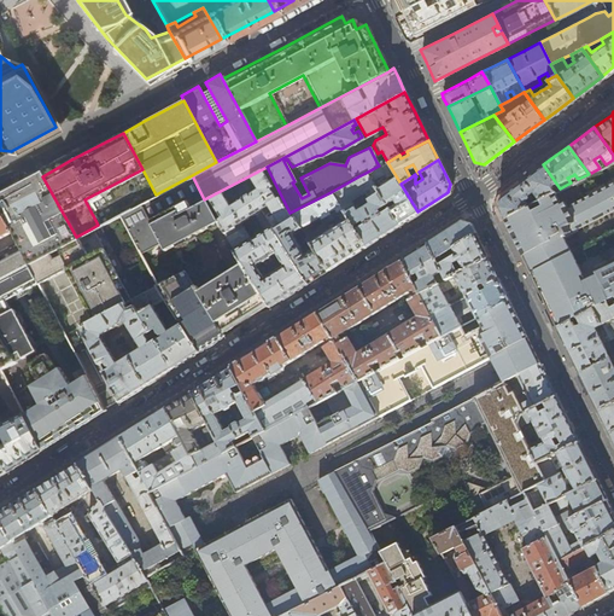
[(387,162),(381,164),(379,166),(366,173),(368,178),(385,204),(392,199),(395,204),(387,208),(397,224),(407,219),(417,211),(401,184),(387,162)]
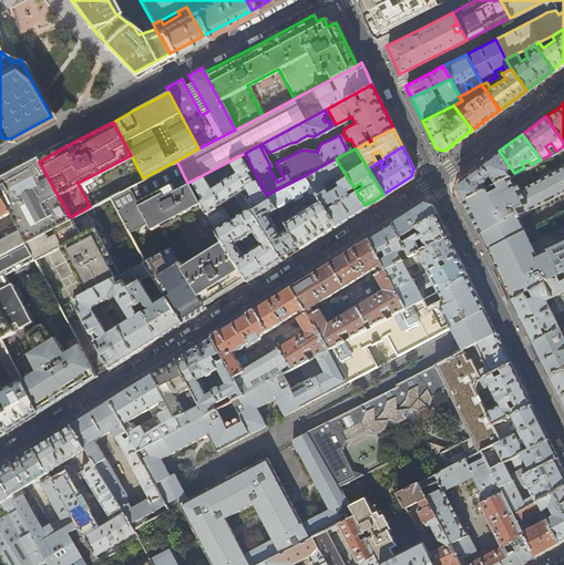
[(514,173),(499,151),(479,165),(458,181),(455,189),(459,194),(461,199),(488,186),(483,178),(488,175),(493,183),(514,173)]
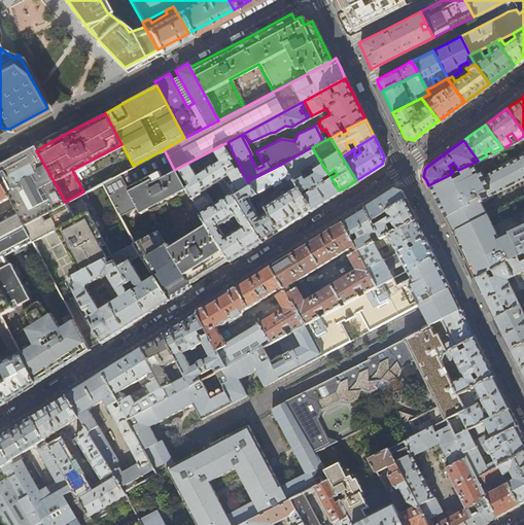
[(232,196),(249,185),(247,181),(228,142),(174,170),(184,188),(204,223),(228,260),(257,242),(260,240),(232,196)]
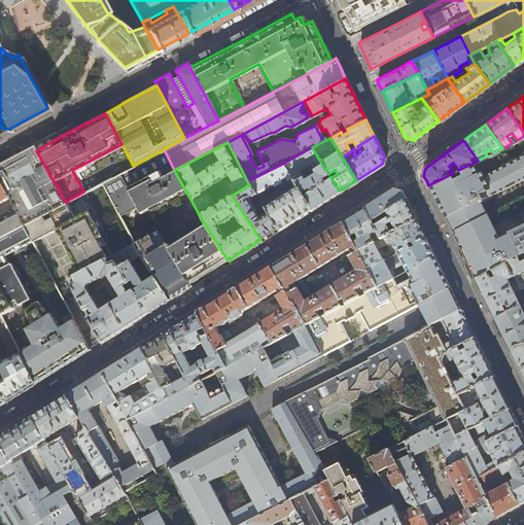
[(0,181),(8,197),(15,213),(0,220),(0,236),(23,224),(65,202),(36,150),(33,145),(14,155),(0,163),(0,181)]
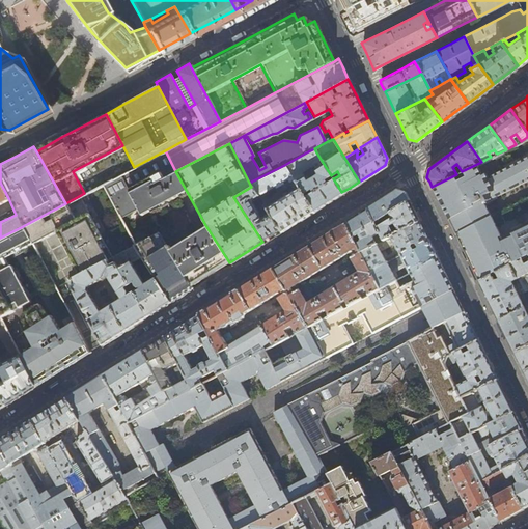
[(175,171),(165,150),(134,167),(102,184),(119,217),(137,207),(140,214),(186,190),(175,171)]
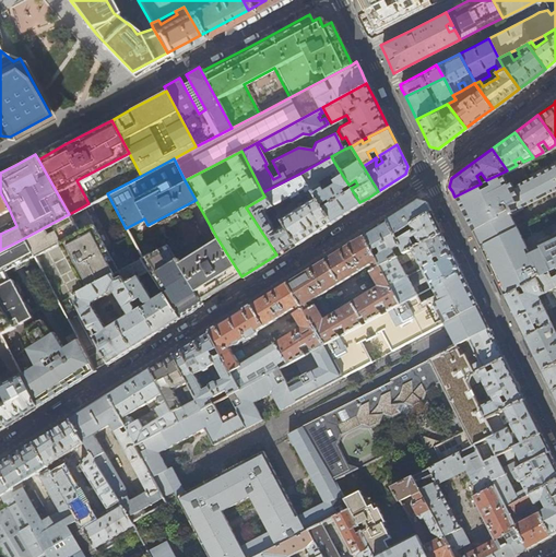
[(327,200),(319,204),(329,222),(344,212),(359,202),(351,188),(343,192),(341,189),(349,185),(333,161),(327,164),(324,160),(299,174),(317,202),(324,198),(327,200)]
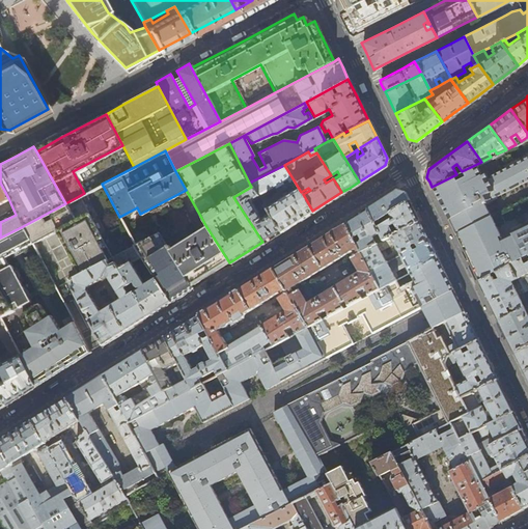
[(482,202),(527,178),(527,156),(501,169),(491,157),(481,162),(462,171),(456,174),(432,187),(437,198),(438,198),(442,206),(443,210),(450,225),(451,224),(452,226),(454,231),(453,231),(454,233),(490,215),(482,202)]
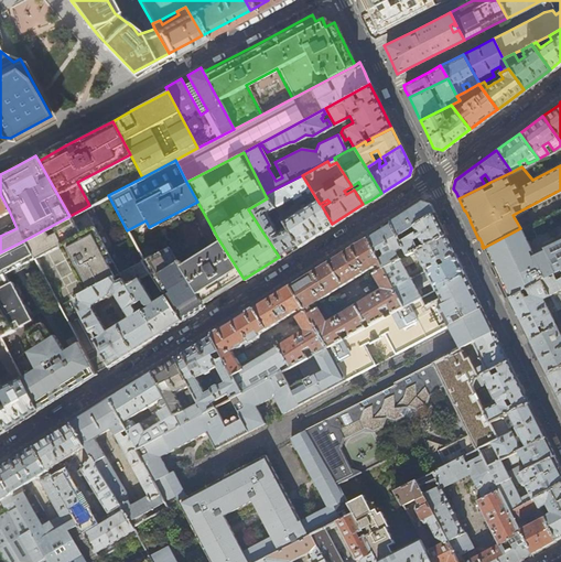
[(320,204),(302,175),(265,194),(267,198),(273,207),(294,195),(300,202),(309,196),(309,197),(300,204),(302,206),(297,208),(298,211),(287,218),(282,222),(284,226),(298,246),(303,242),(314,235),(332,224),(322,206),(320,204)]
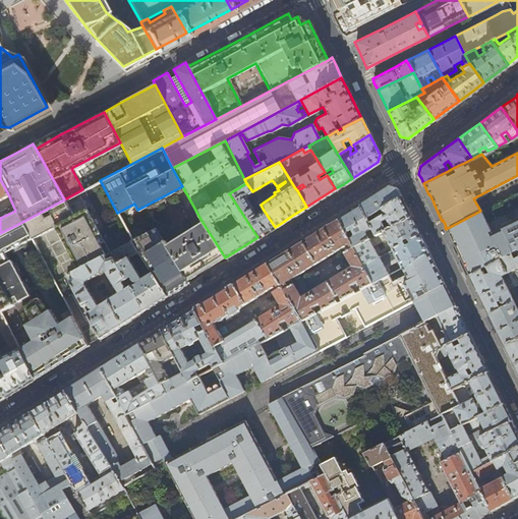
[(0,198),(8,194),(0,179),(0,198)]
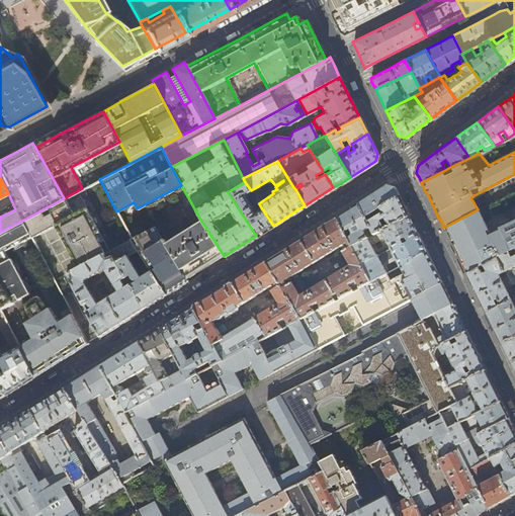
[(245,194),(251,190),(245,182),(228,192),(256,236),(259,234),(273,226),(261,207),(252,213),(251,211),(253,209),(252,207),(250,207),(244,198),(245,194)]
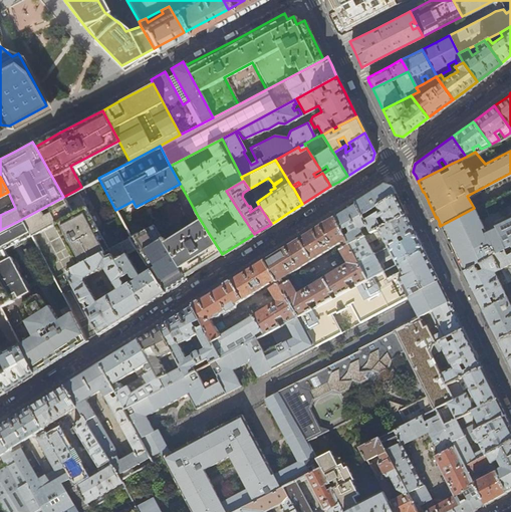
[(369,192),(354,201),(363,219),(378,210),(375,205),(395,193),(391,185),(387,184),(384,183),(369,192)]
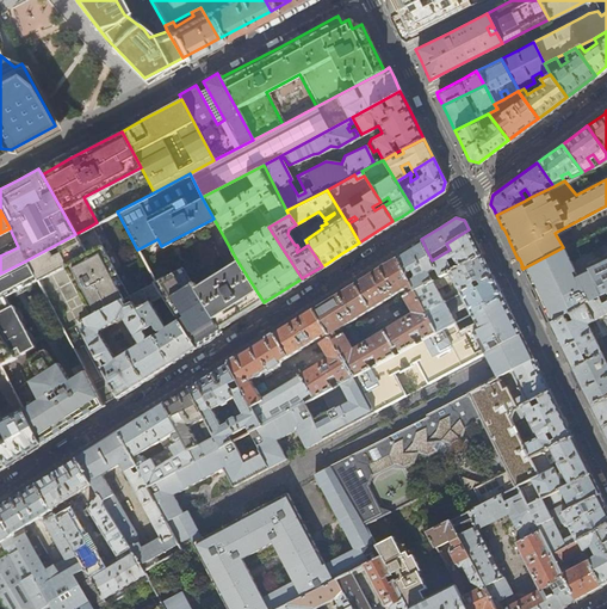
[(128,295),(91,226),(75,234),(26,260),(37,280),(63,265),(91,315),(122,299),(128,295)]
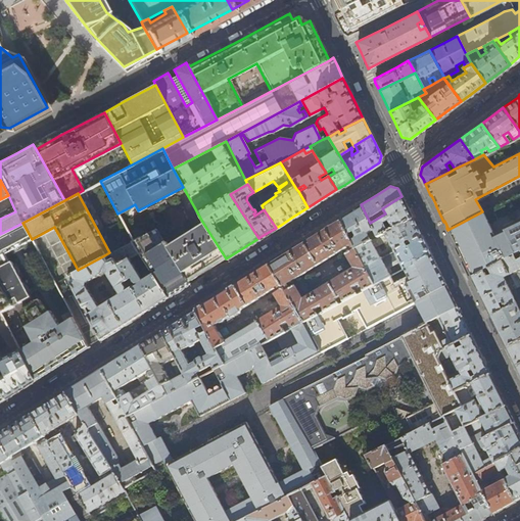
[(407,206),(402,196),(382,208),(385,214),(370,223),(376,234),(412,217),(407,206)]
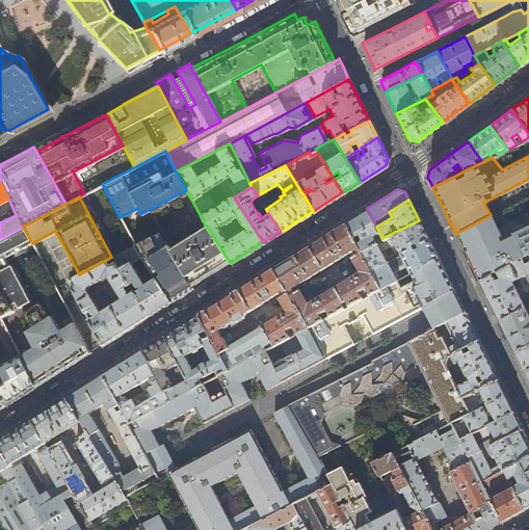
[(356,214),(344,222),(360,250),(382,238),(376,227),(367,208),(356,214)]
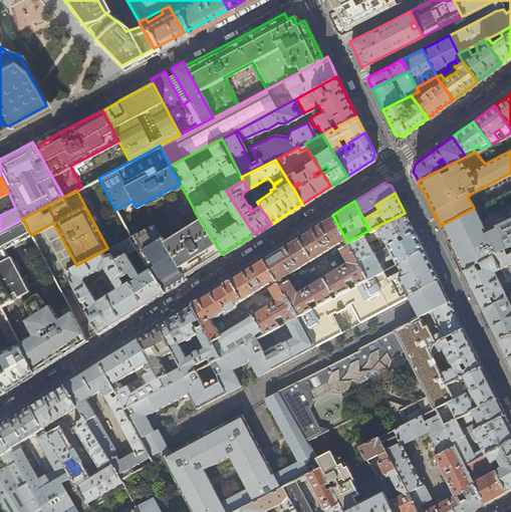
[(445,236),(462,270),(510,245),(510,219),(494,228),(497,232),(487,237),(474,208),(440,226),(445,236)]
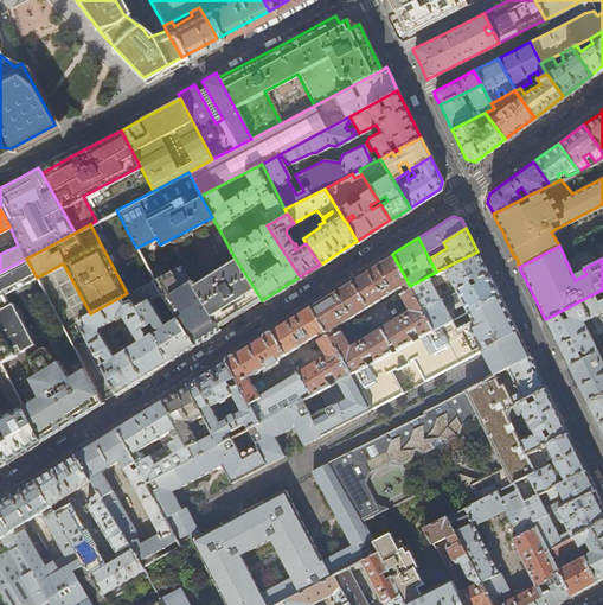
[(486,269),(478,252),(436,272),(410,286),(421,307),(440,298),(432,285),(449,275),(456,288),(487,272),(486,269)]
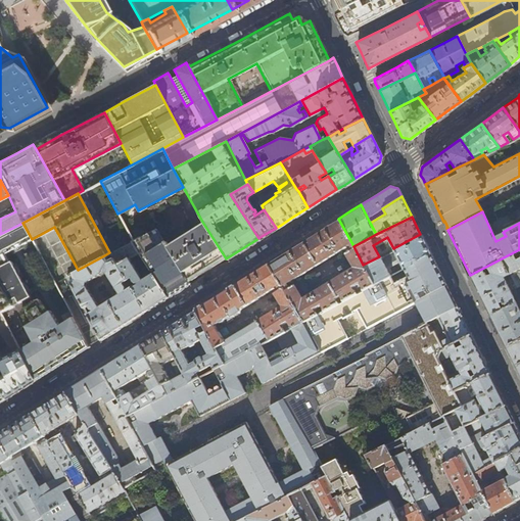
[(363,265),(353,246),(338,219),(302,240),(268,263),(302,320),(316,313),(312,306),(319,303),(323,310),(373,283),(363,265)]
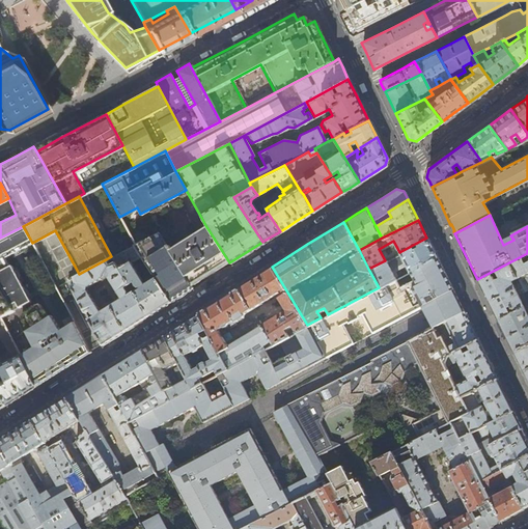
[(205,225),(167,250),(191,287),(209,276),(229,262),(205,225)]
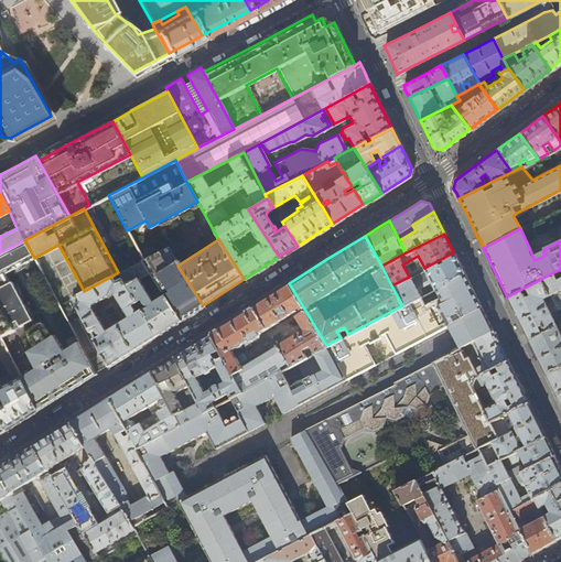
[(0,309),(11,327),(12,328),(32,320),(12,281),(11,282),(6,273),(34,258),(24,240),(0,252),(0,309)]
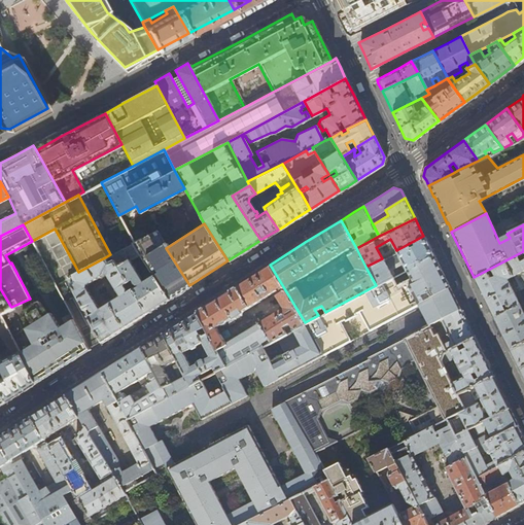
[(154,231),(133,243),(141,256),(152,275),(167,299),(178,292),(189,285),(166,248),(154,231)]
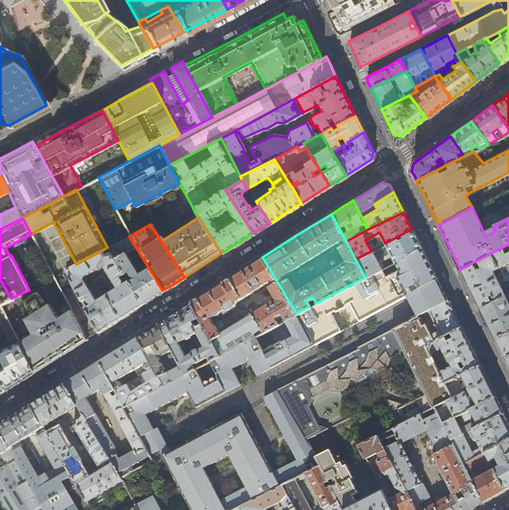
[(416,238),(411,229),(385,243),(378,247),(381,251),(387,248),(392,258),(388,260),(386,256),(376,261),(371,251),(355,259),(365,277),(380,269),(390,264),(420,247),(416,238)]
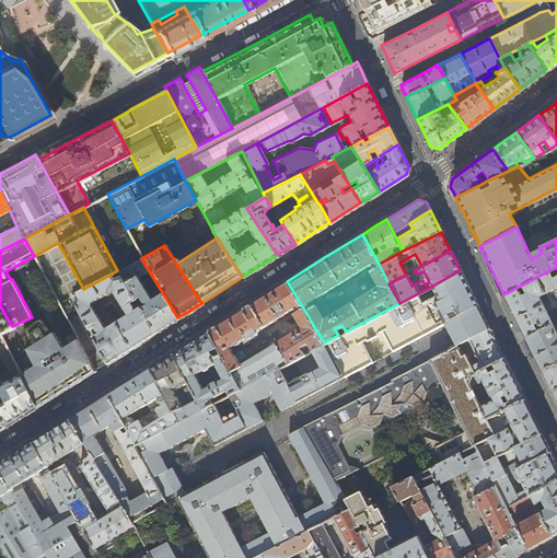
[(141,258),(117,270),(119,276),(135,300),(139,306),(154,332),(164,325),(177,317),(162,292),(151,299),(137,276),(140,274),(142,277),(150,272),(141,258)]
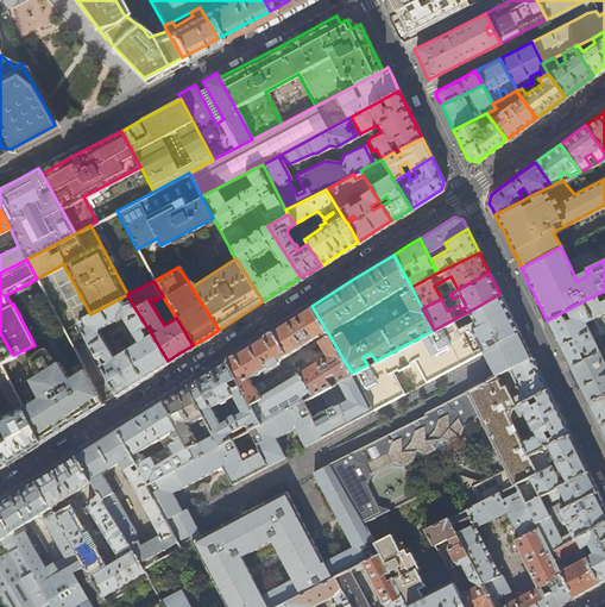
[(604,291),(547,320),(556,339),(566,360),(569,367),(598,352),(594,344),(588,331),(596,327),(598,333),(604,330),(604,291)]
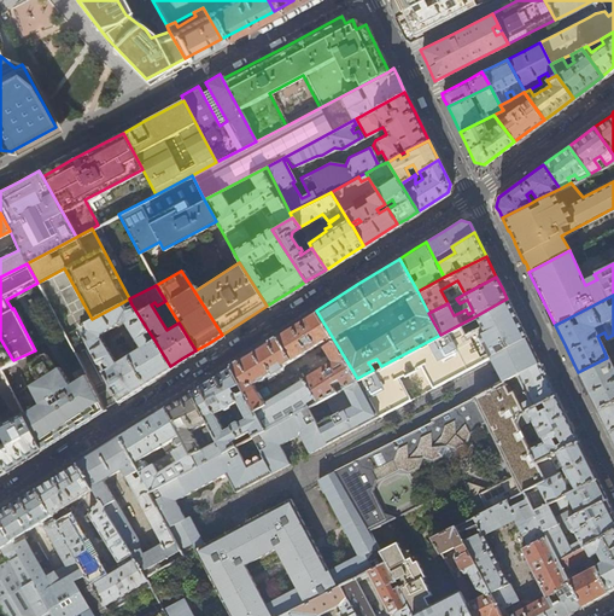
[(512,307),(507,298),(471,319),(478,333),(467,341),(468,344),(473,343),(478,353),(485,349),(495,368),(502,381),(515,375),(538,362),(532,349),(522,330),(521,326),(512,307)]
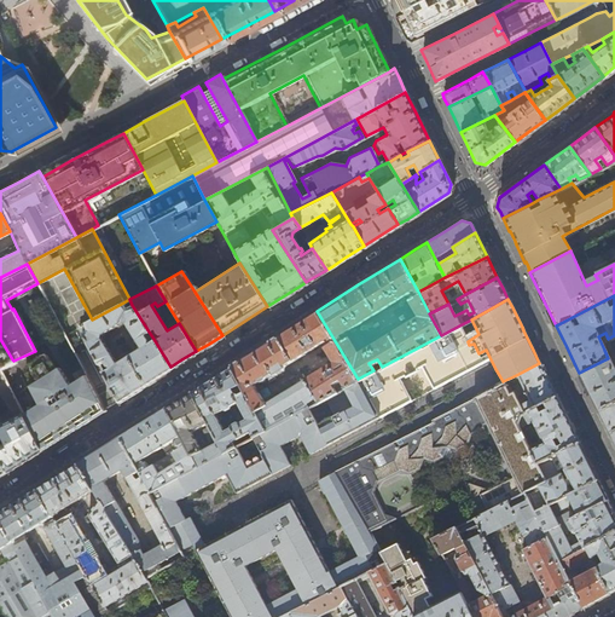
[(104,364),(104,365),(106,367),(108,367),(102,372),(106,381),(117,401),(140,386),(170,367),(154,339),(148,342),(149,340),(148,338),(146,336),(144,336),(144,334),(149,332),(132,305),(126,309),(123,303),(92,319),(79,327),(97,363),(102,359),(104,362),(104,364)]
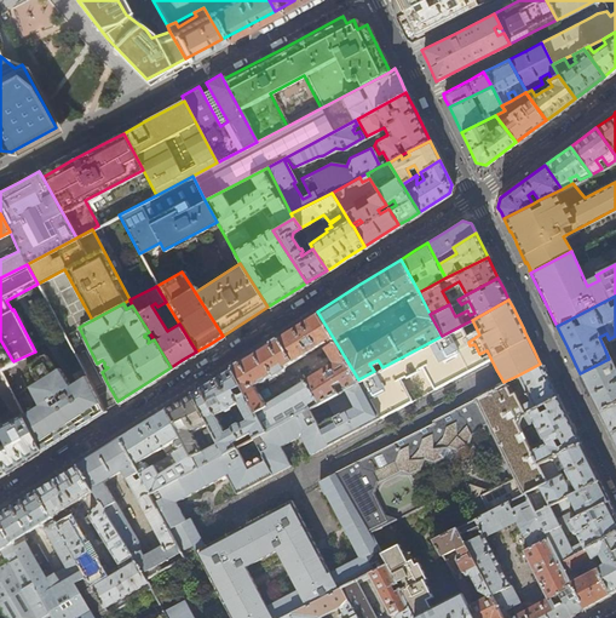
[(288,330),(276,337),(291,360),(321,341),(324,347),(322,349),(330,362),(303,379),(317,401),(326,398),(335,392),(330,383),(339,378),(344,388),(358,379),(317,312),(308,318),(288,330)]
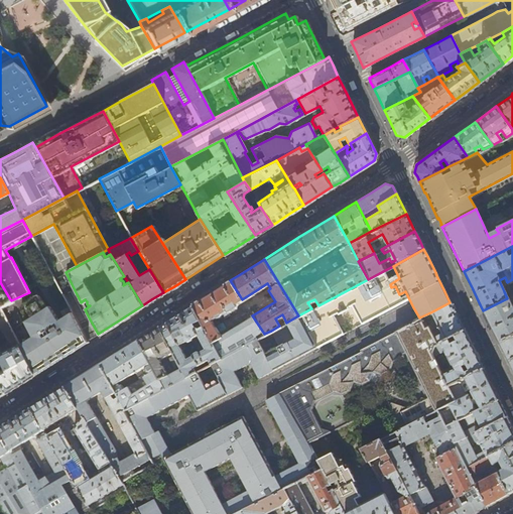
[(184,376),(163,387),(124,408),(123,408),(152,462),(162,457),(193,513),(229,513),(241,508),(282,488),(295,481),(307,475),(322,468),(316,460),(306,441),(307,441),(297,424),(278,392),(266,398),(298,462),(274,474),(244,412),(169,453),(157,428),(152,430),(143,413),(186,390),(197,407),(241,383),(233,367),(250,358),(258,374),(312,345),(310,341),(330,332),(332,335),(362,318),(361,315),(384,302),(378,290),(390,284),(383,271),(368,279),(318,305),(311,308),(298,315),(286,323),(292,336),(277,344),(265,351),(258,338),(220,358),(210,363),(217,376),(202,384),(195,371),(184,376)]
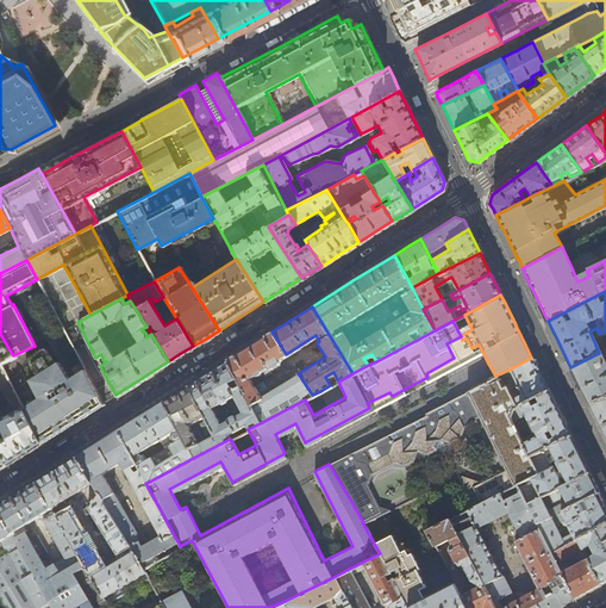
[(277,359),(286,354),(272,332),(248,346),(225,360),(235,378),(238,385),(260,423),(305,399),(312,395),(298,373),(260,396),(249,377),(255,373),(256,374),(260,372),(260,371),(261,370),(263,373),(269,370),(270,367),(273,368),(276,366),(276,364),(277,363),(276,363),(277,359)]
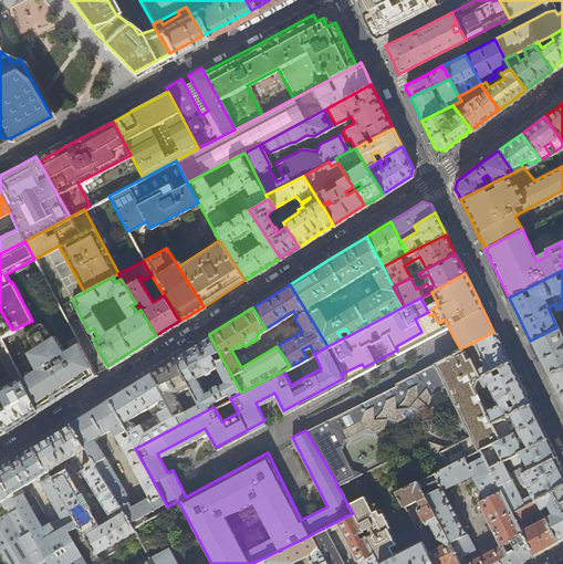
[(11,329),(0,310),(0,423),(4,430),(32,413),(37,410),(20,378),(0,388),(0,335),(11,329)]
